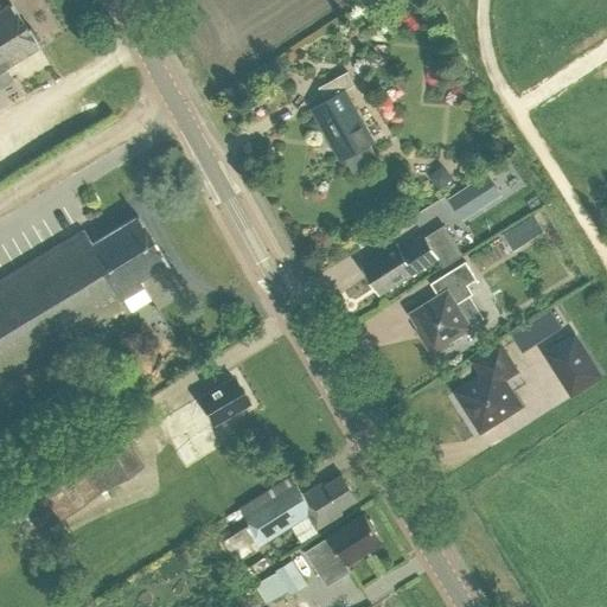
[(38,44),(11,0),(0,6),(0,84),(12,77),(4,64),(38,44)]
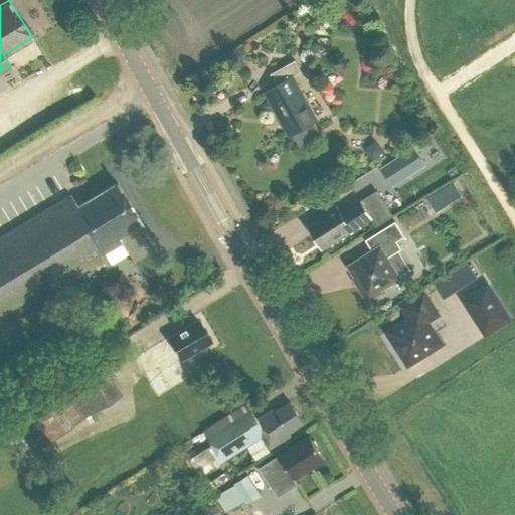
[(271,72),(278,83),(265,91),(290,135),(293,133),(300,145),(322,133),(315,121),(318,119),(294,75),(302,70),(295,59),(271,72)]
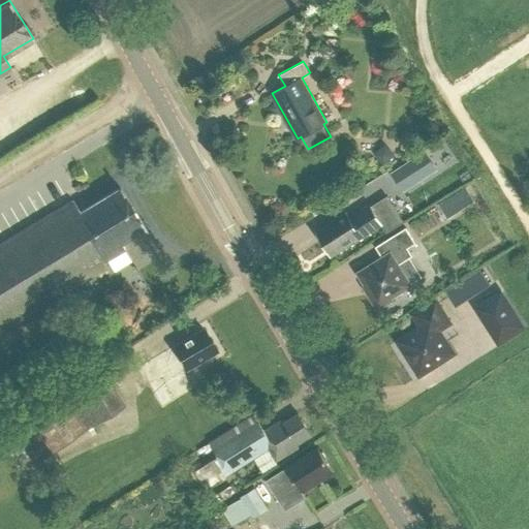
[(373,153),(382,164),(394,154),(386,146),(381,146),(373,153)]
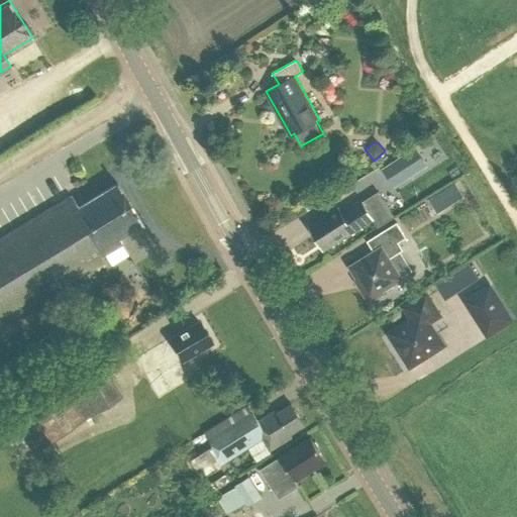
[(405,156),(384,169),(395,186),(416,173),(405,156)]
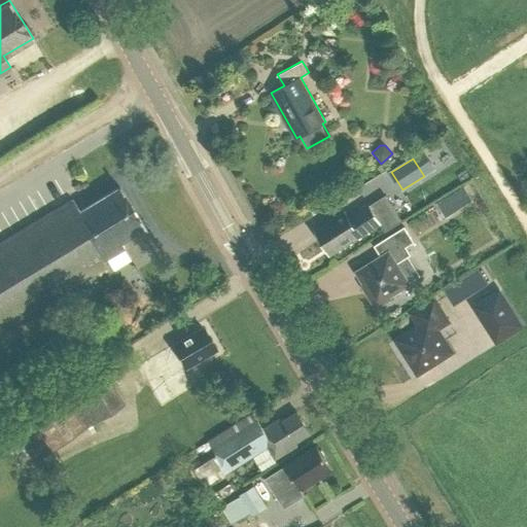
[(144,226),(119,185),(78,209),(72,199),(0,241),(0,328),(106,265),(103,259),(125,246),(120,241),(144,226)]
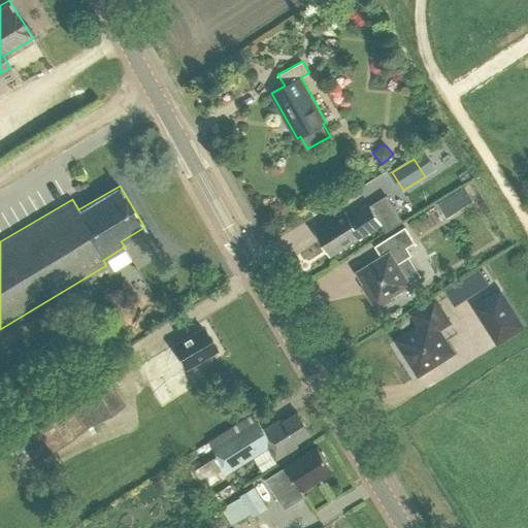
[(455,193),(438,202),(448,217),(463,207),(455,193)]
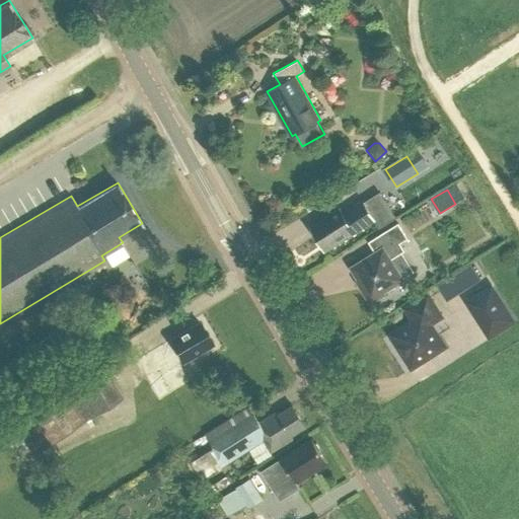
[(395,218),(380,193),(365,203),(364,202),(344,214),(340,208),(310,226),(325,249),(375,219),(380,227),(395,218)]
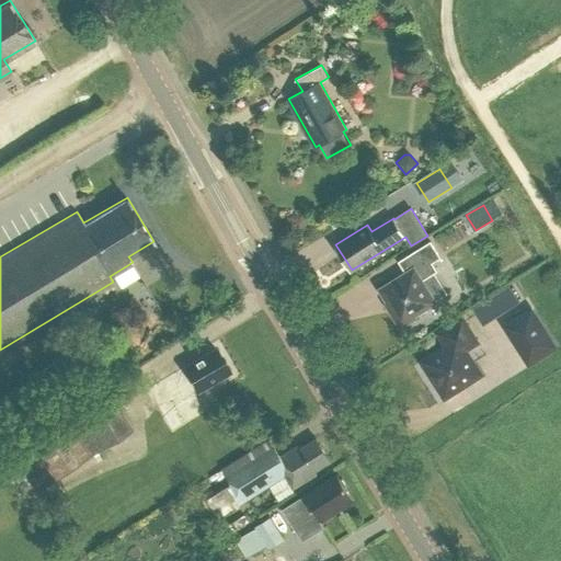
[(448,294),(434,272),(437,270),(433,261),(442,255),(431,239),(407,254),(413,266),(379,287),(392,308),(390,309),(400,327),(418,316),(416,313),(436,300),(448,294)]
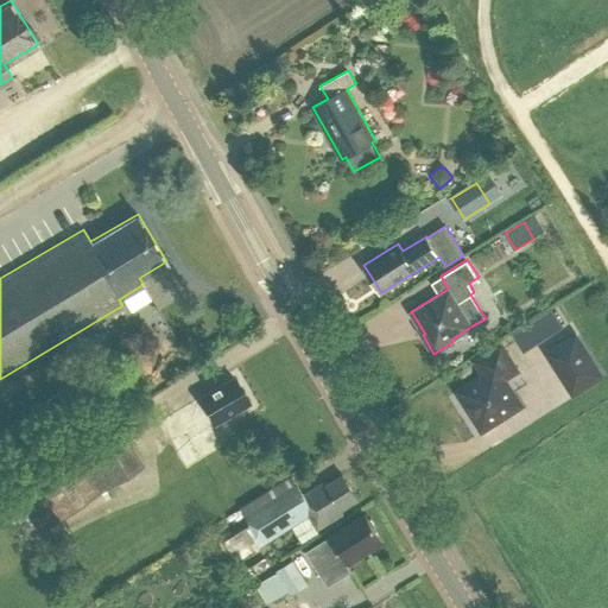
[(552,309),(529,324),(539,342),(564,327),(552,309)]
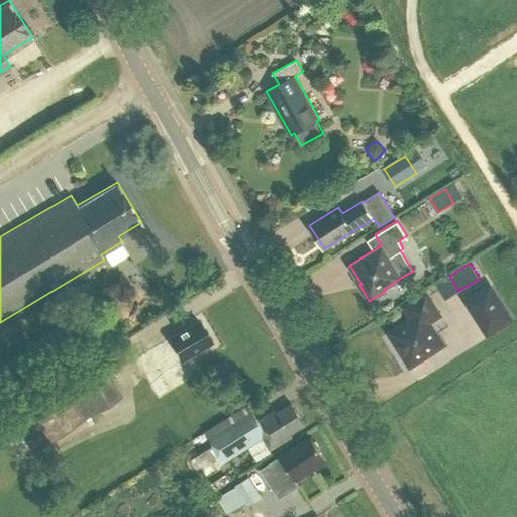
[(488,333),(512,317),(490,284),(466,299),(488,333)]
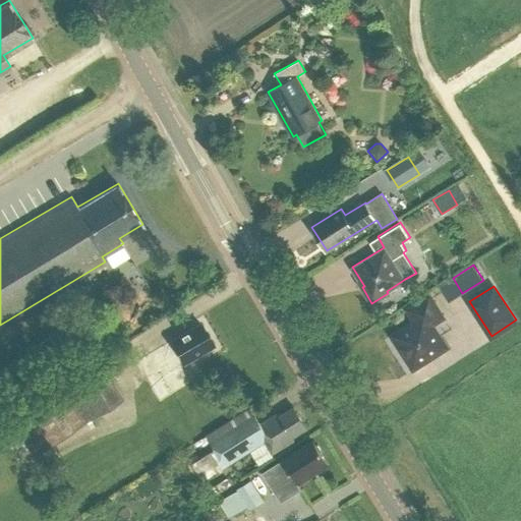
[(413,368),(448,346),(433,324),(445,316),(429,293),(407,307),(414,320),(392,334),(413,368)]
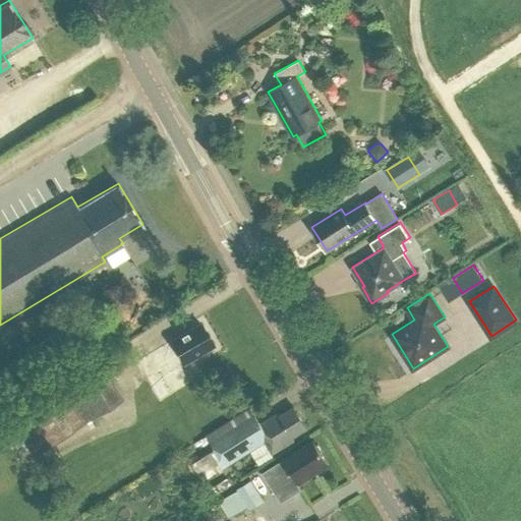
[(199,322),(170,340),(172,343),(180,357),(184,362),(185,361),(214,345),(199,322)]
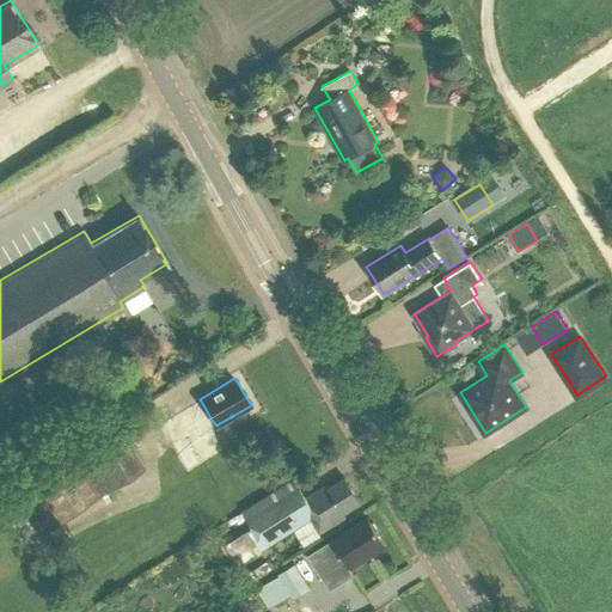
[(0,497),(30,542),(145,467),(123,434),(68,470),(59,458),(0,496),(0,497)]
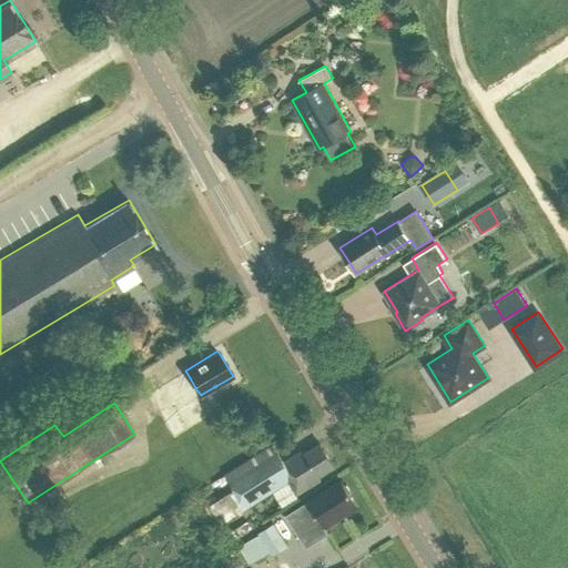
[(221,523),(246,507),(294,476),(303,490),(321,478),(320,476),(334,466),(321,444),(304,454),(303,450),(285,462),(274,443),(225,474),(234,488),(209,504),(221,523)]
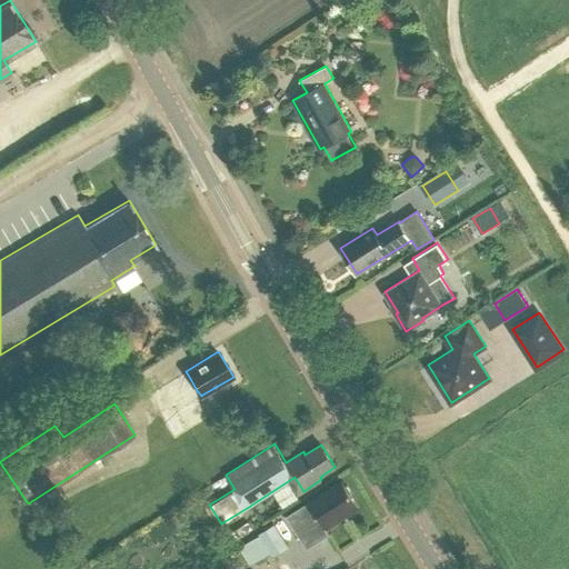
[(327,525),(358,506),(342,481),(289,513),(309,546),(331,532),(327,525)]
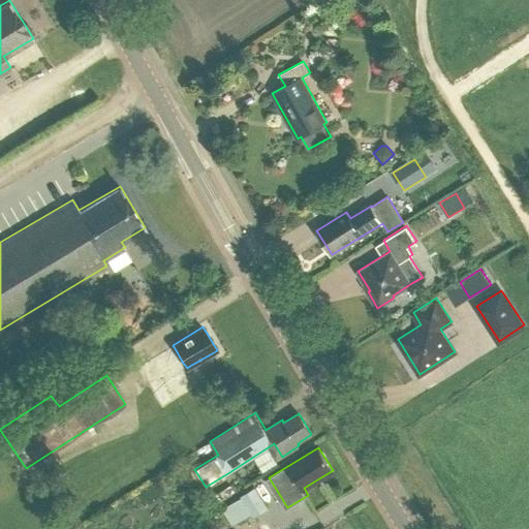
[(241,496),(252,515),(254,518),(269,507),(256,486),(241,495),(241,496)]
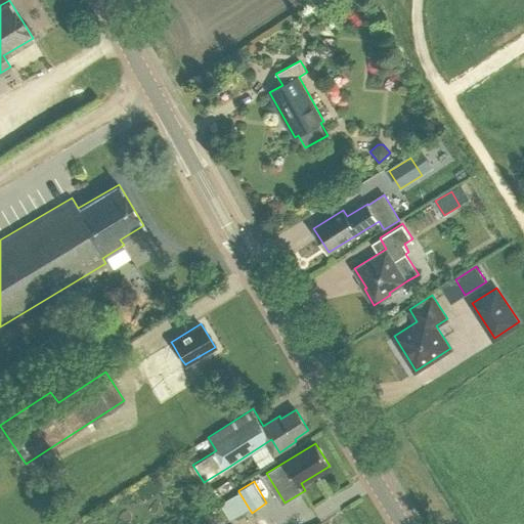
[(232,520),(250,510),(238,491),(221,503),(232,520)]
